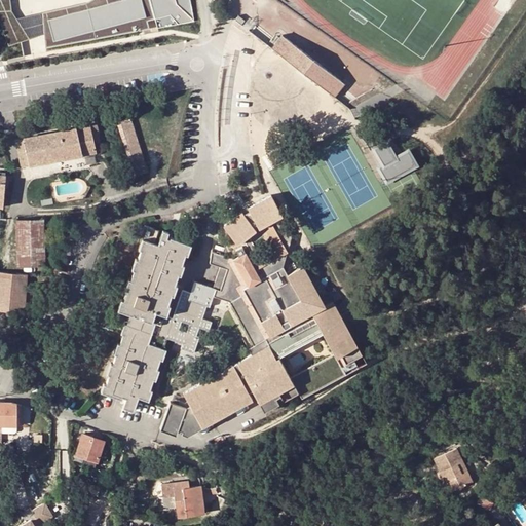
[(0,0),(0,20),(7,43),(28,36),(13,10),(10,0),(0,0)]
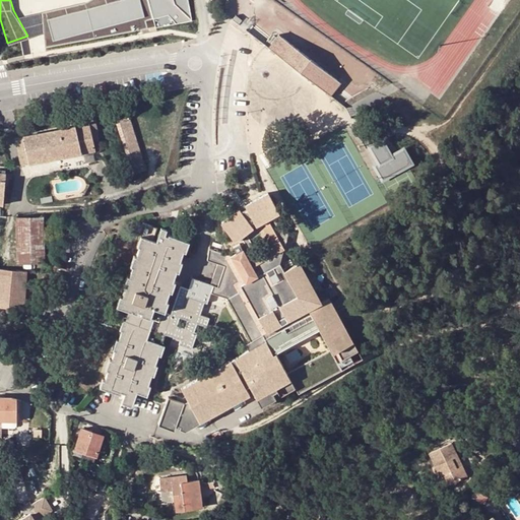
[(45,49),(54,47),(49,19),(88,9),(123,0),(141,0),(146,16),(152,15),(149,0),(91,0),(86,3),(44,13),(45,49)]
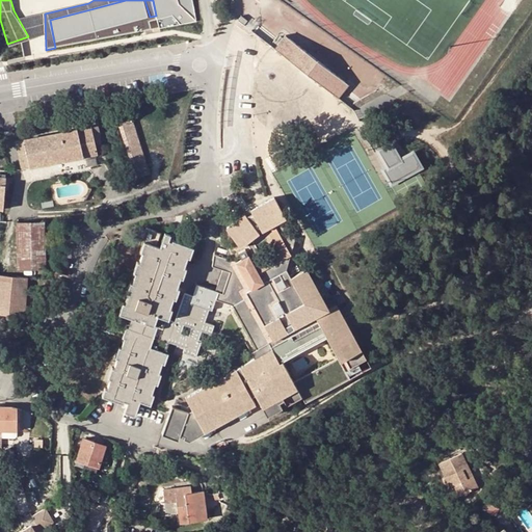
[(50,20),(55,48),(152,30),(151,22),(157,21),(159,29),(196,23),(193,0),(153,0),(156,16),(150,17),(144,0),(126,0),(90,9),(50,20)]
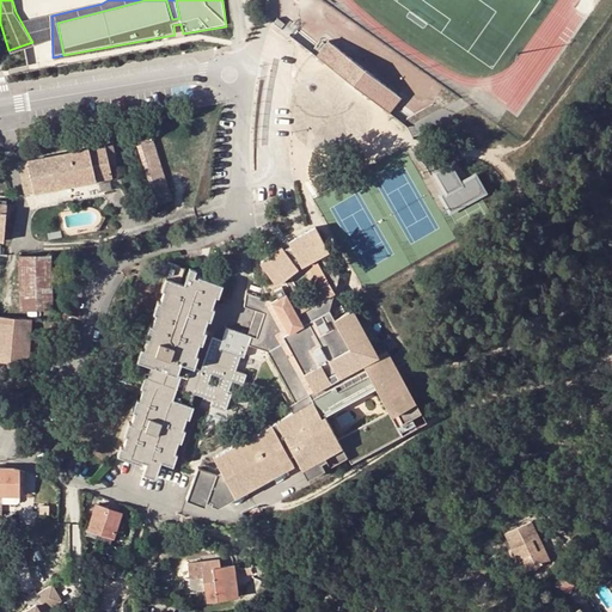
[(255,0),(249,0),(248,4),(256,10),(259,4),(255,0)]
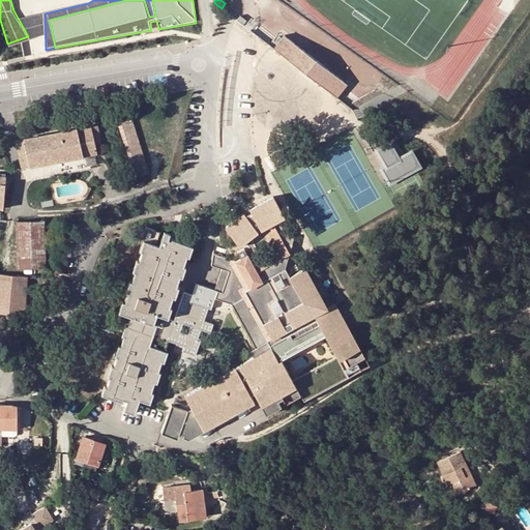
[(239,15),(236,20),(243,25),(246,20),(239,15)]
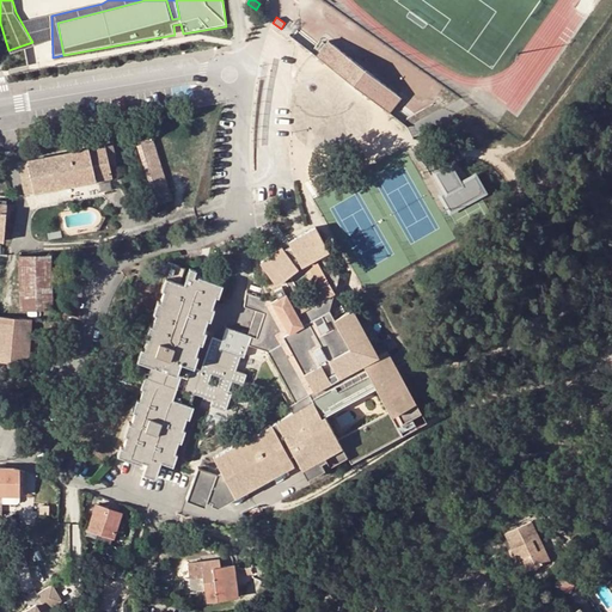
[(291,22),(282,31),(288,36),(295,25),(291,22)]
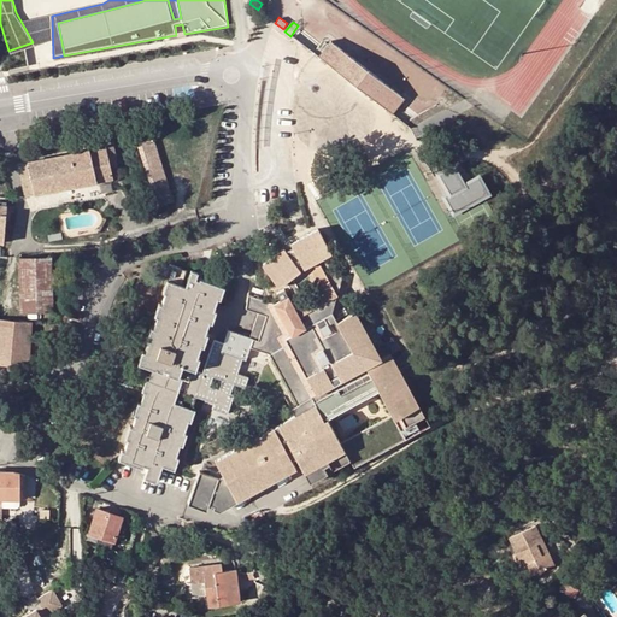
[(333,40),(318,57),(392,115),(405,97),(333,40)]
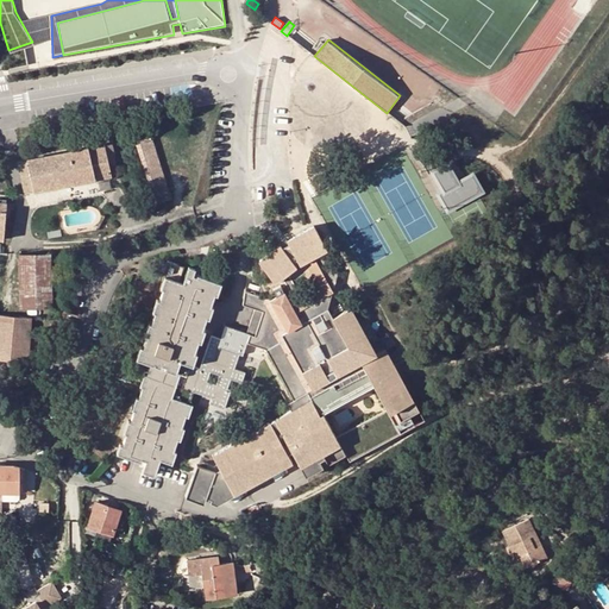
[(136,145),(156,203),(170,199),(151,139),(136,145)]
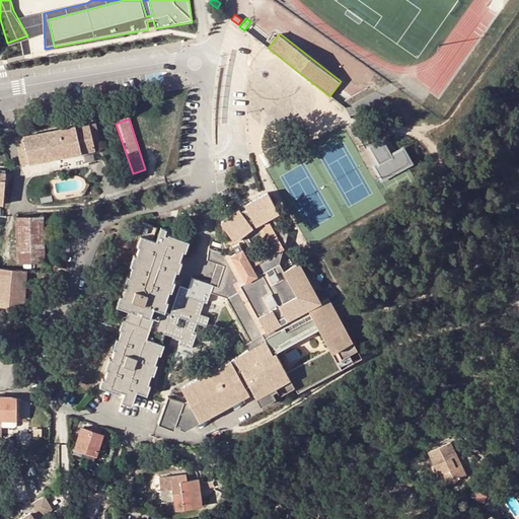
[(14,139),(20,164),(94,151),(91,136),(96,134),(94,123),(14,139)]
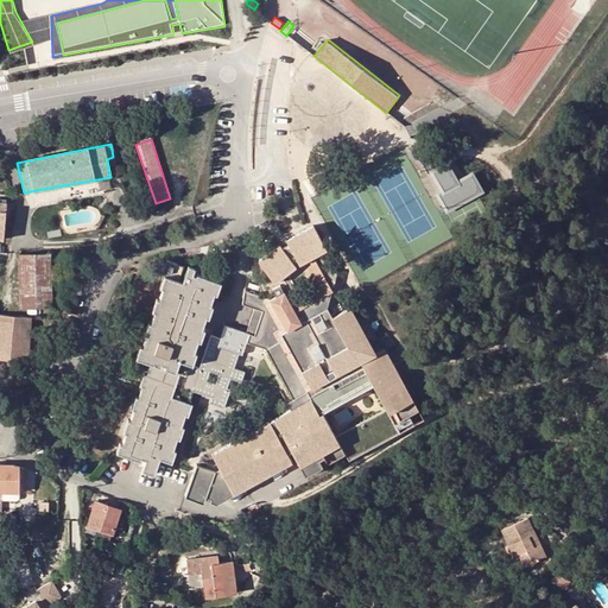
[(432,169),(450,207),(486,190),(476,170),(460,177),(451,160),(432,169)]
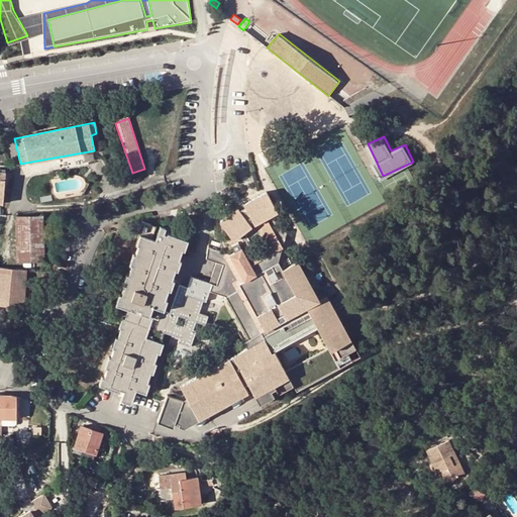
[(0,171),(0,202),(2,203),(5,178),(10,178),(11,173),(0,171)]
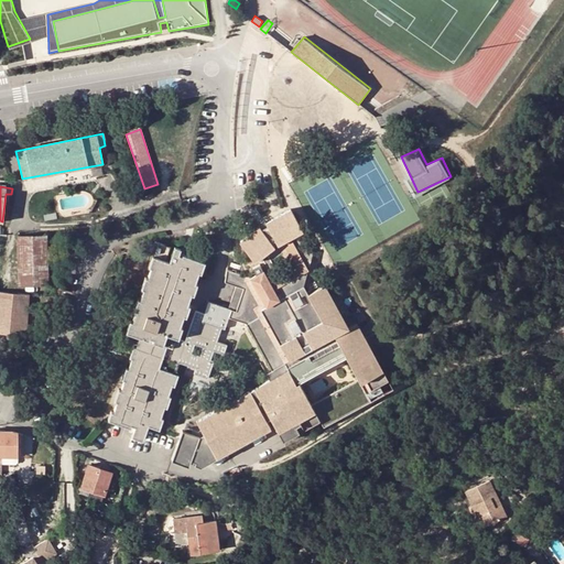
[(204,433),(199,435),(183,430),(172,459),(190,465),(192,459),(196,461),(195,464),(202,466),(274,430),(271,422),(274,420),(286,443),(303,434),(300,429),(305,425),(307,432),(324,424),(328,431),(391,399),(356,327),(347,331),(325,286),(307,295),(303,286),(313,253),(301,231),(302,231),(291,209),(264,223),(267,226),(260,229),(257,226),(238,241),(255,261),(260,256),(273,277),(268,280),(258,263),(251,268),(255,273),(249,277),(229,270),(226,282),(245,290),(237,312),(231,310),(229,316),(251,325),(275,373),(269,377),(272,383),(197,421),(204,433)]
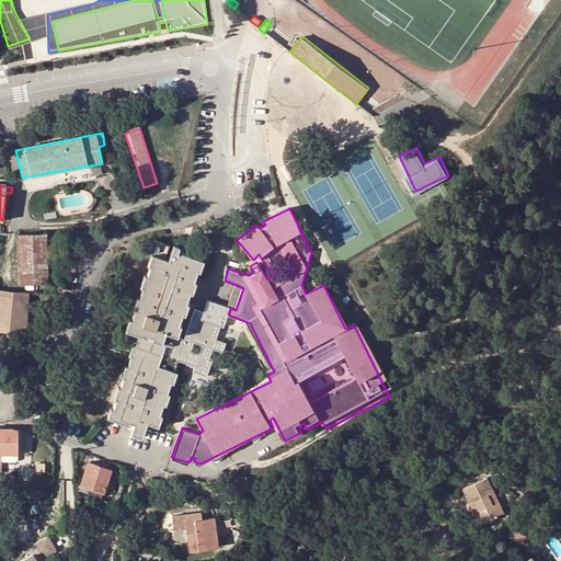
[(48,283),(47,249),(41,249),(41,239),(46,239),(46,233),(15,233),(18,284),(48,283)]
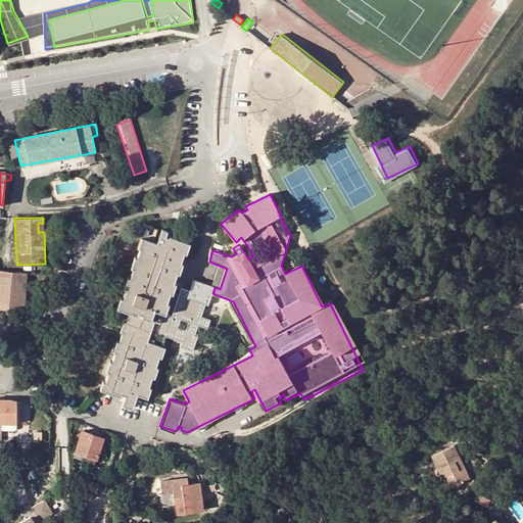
[(38,232),(44,232),(52,231),(51,222),(43,223),(38,223),(38,232)]
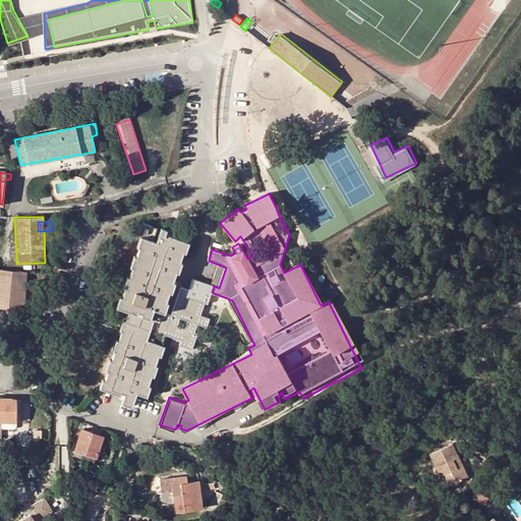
[(126,321),(123,331),(119,340),(115,352),(112,360),(109,371),(108,374),(106,380),(103,388),(120,394),(121,392),(124,393),(122,402),(132,406),(137,392),(145,394),(149,384),(152,375),(156,364),(159,355),(163,344),(166,335),(172,337),(173,334),(182,337),(181,341),(193,345),(197,333),(195,332),(191,331),(194,323),(198,324),(205,326),(207,316),(201,314),(197,313),(201,301),(205,302),(208,303),(214,286),(193,279),(189,289),(181,287),(177,296),(172,314),(166,312),(163,311),(166,300),(170,291),(173,281),(177,271),(181,259),(183,251),(187,241),(169,234),(168,235),(166,235),(168,229),(161,227),(158,237),(157,240),(145,236),(140,247),(137,256),(133,268),(130,276),(126,287),(123,296),(119,306),(129,310),(126,321)]
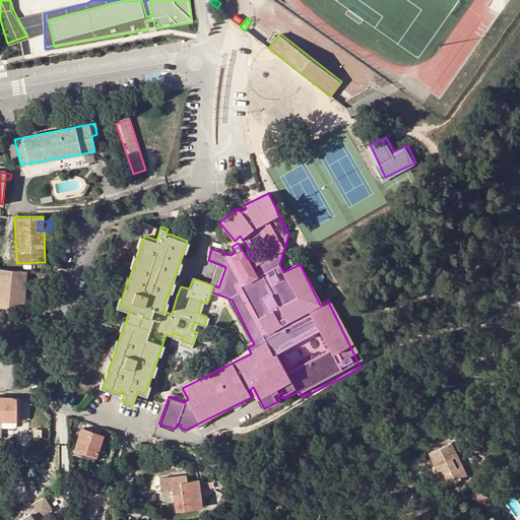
[(22,304),(23,290),(25,270),(0,267),(0,306),(21,308),(22,304)]
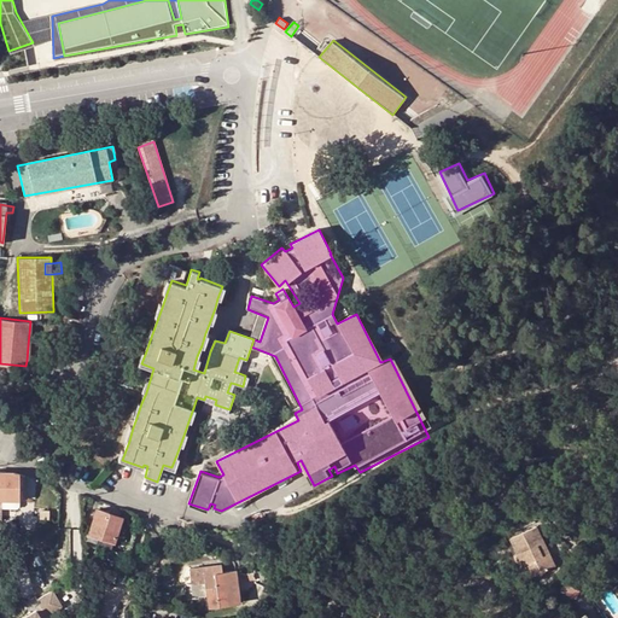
[(38,347),(28,345),(27,361),(36,362),(38,347)]
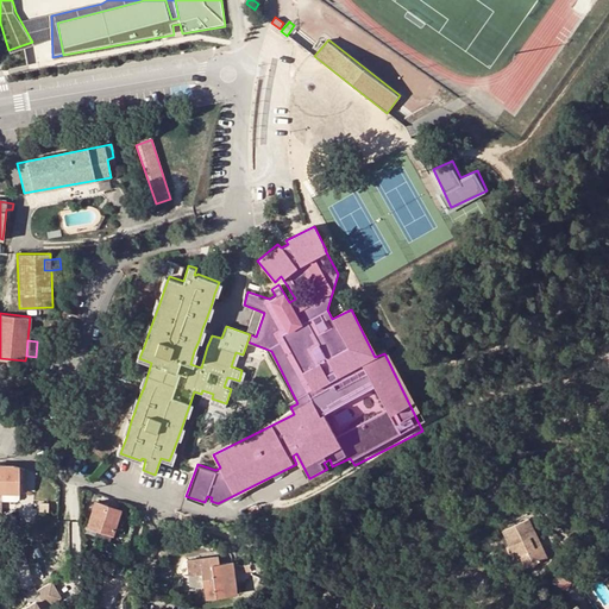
[(225,408),(226,403),(212,399),(211,403),(225,408)]
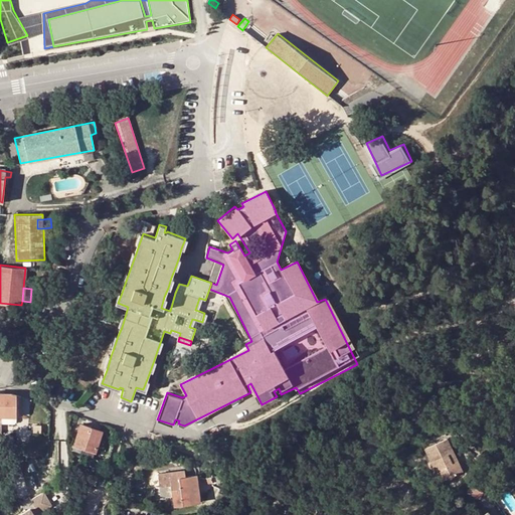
[(0,415),(16,416),(16,395),(11,393),(0,393),(0,415)]
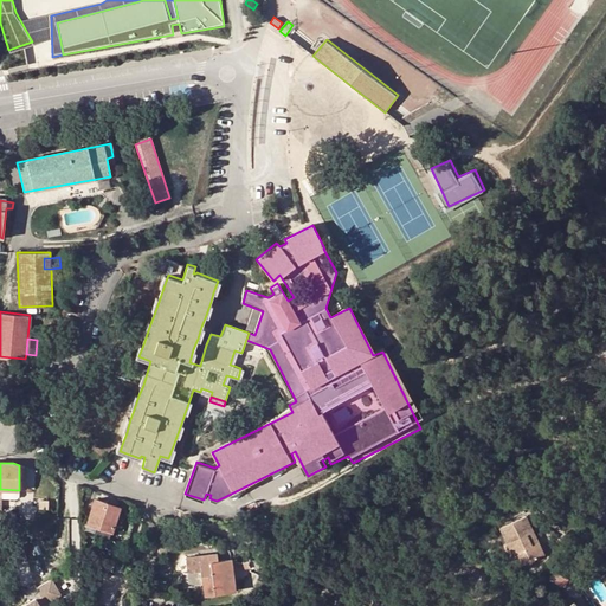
[(89,522),(113,532),(120,508),(96,500),(89,522)]
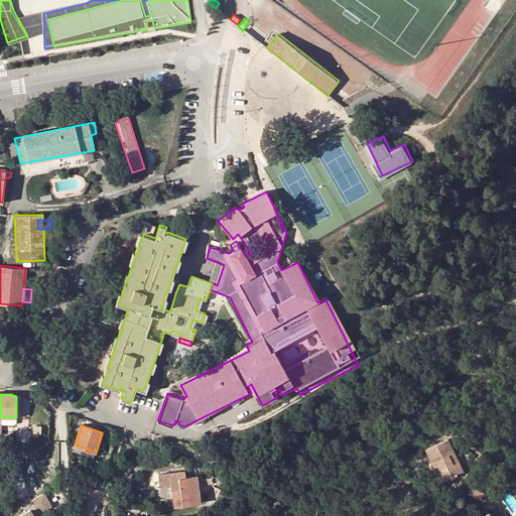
[(10,434),(0,436),(0,446),(3,446),(12,480),(8,481),(11,497),(27,493),(24,478),(22,478),(10,434)]
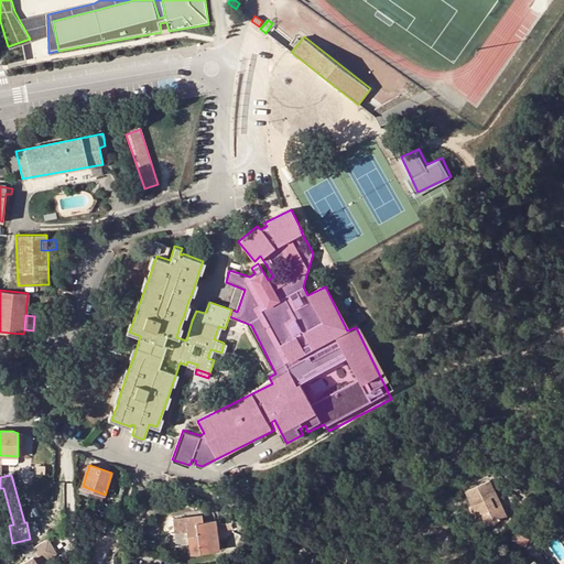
[(492,478),(468,488),(479,514),(484,512),(488,524),(508,516),(492,478)]
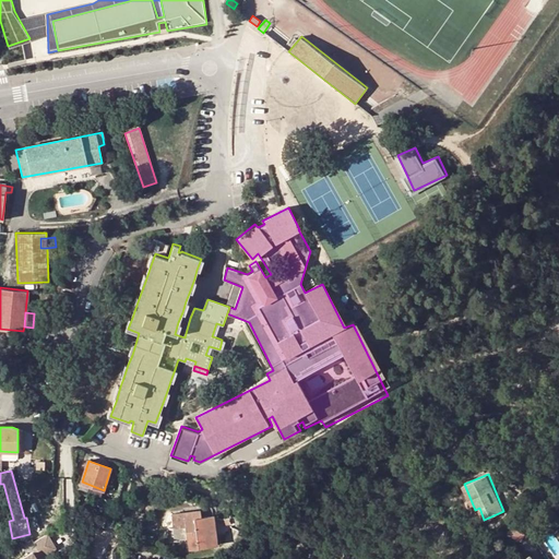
[(104,490),(82,482),(79,480),(76,487),(102,496),(104,490)]
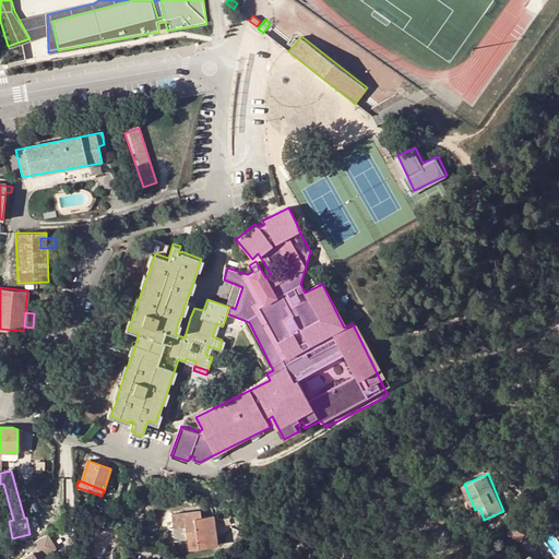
[(213,515),(202,518),(194,519),(193,511),(171,514),(174,532),(177,539),(187,539),(188,548),(217,544),(213,515)]
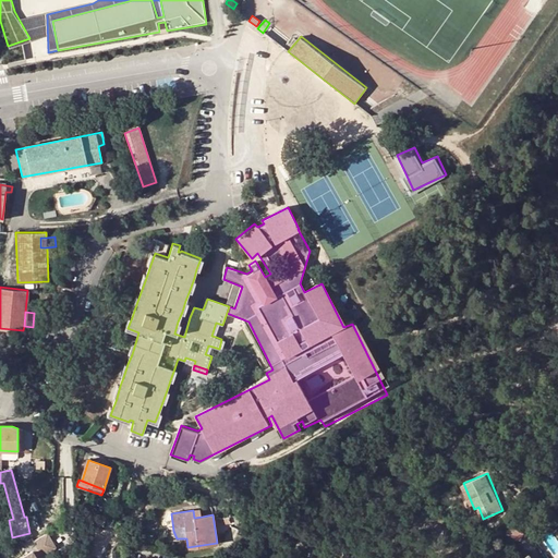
[(47,532),(56,546),(70,537),(61,524),(47,532)]
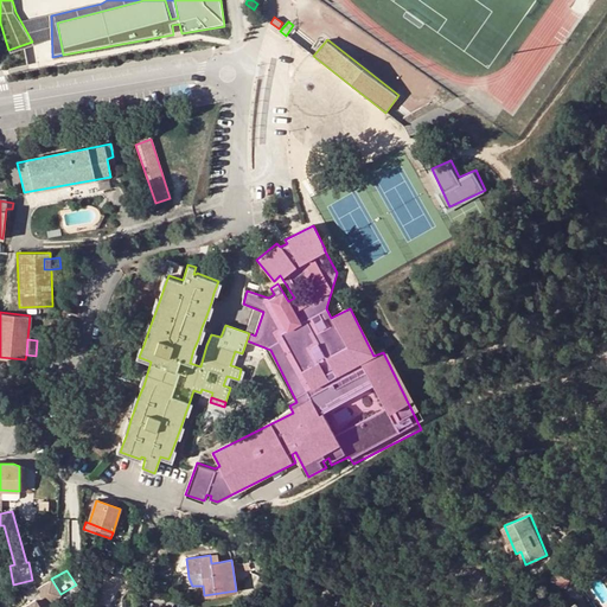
[(572,580),(557,575),(555,583),(568,588),(572,580)]
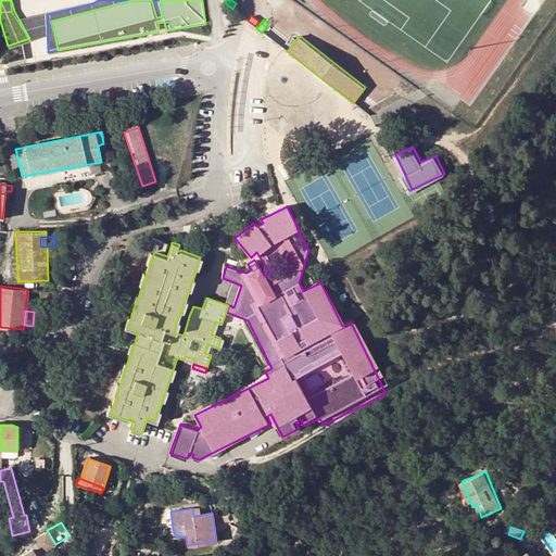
[(47,540),(20,555),(54,555),(55,555),(47,540)]
